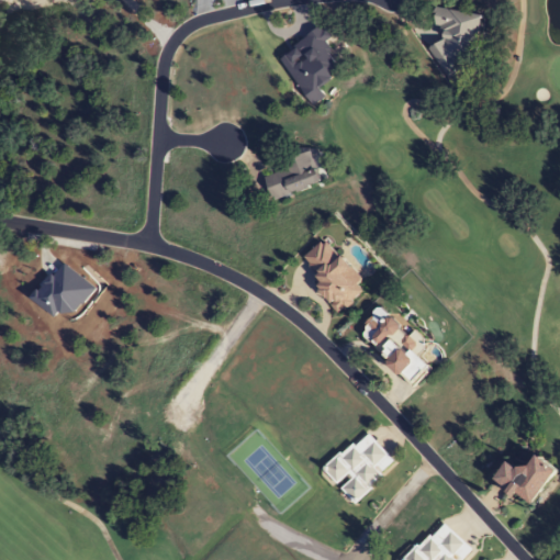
[(280,158),(282,168),(262,175),(270,197),(321,181),(310,148),(280,158)]
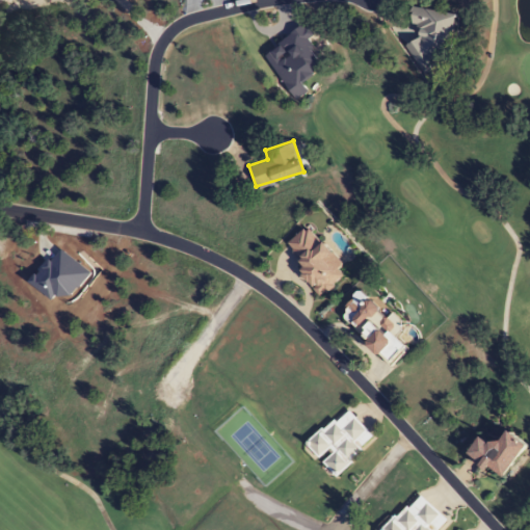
[(341,316),(390,365),(407,346),(396,336),(405,325),(391,311),(386,316),(358,288),(350,296),(355,301),(341,316)]
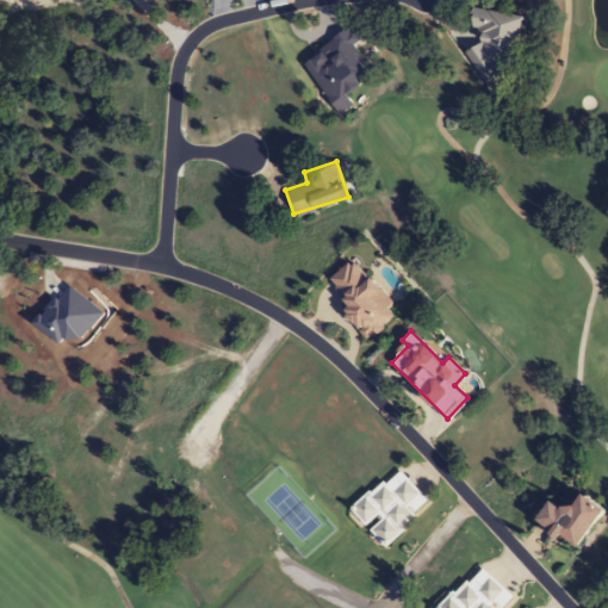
[(349,508),(365,526),(380,544),(428,503),(397,466),(349,508)]
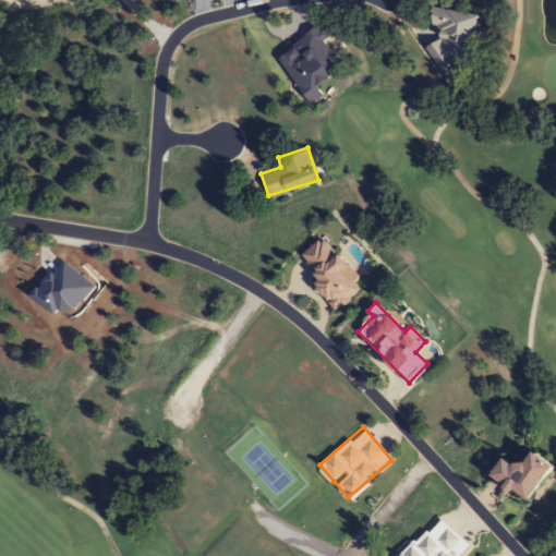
[(503,457),(490,474),(523,500),(551,466),(530,449),(516,468),(503,457)]
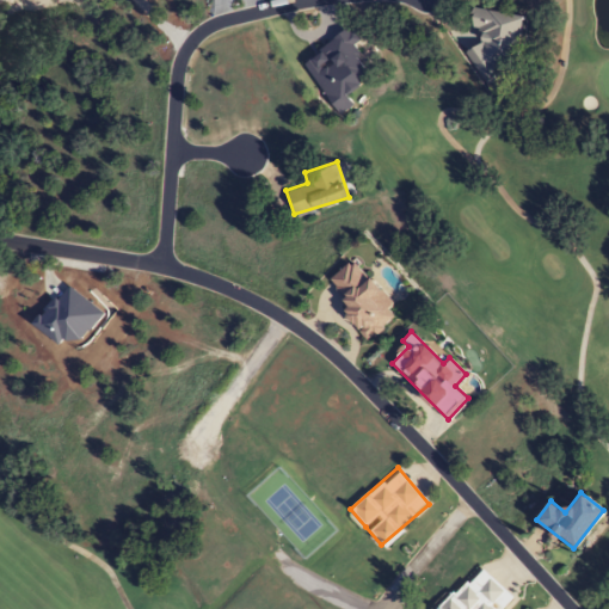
[(502,608),(514,598),(479,565),(436,608),(502,608)]
